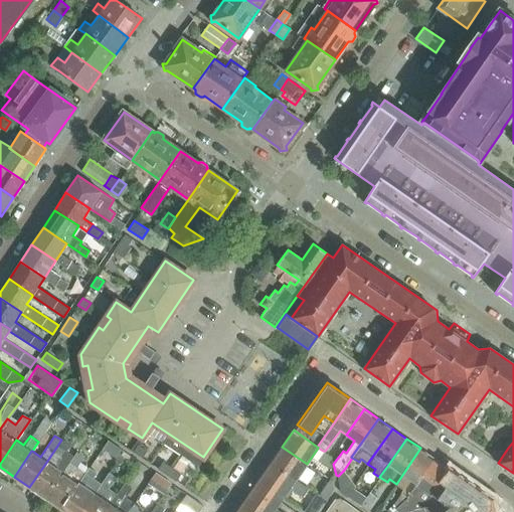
[(61,440),(47,461),(29,487),(45,498),(63,472),(61,471),(55,467),(69,446),(61,440)]
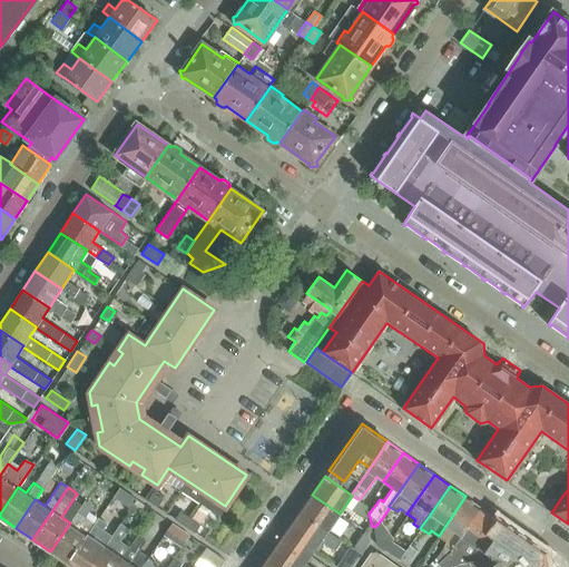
[(147,499),(157,506),(163,498),(153,491),(147,499)]
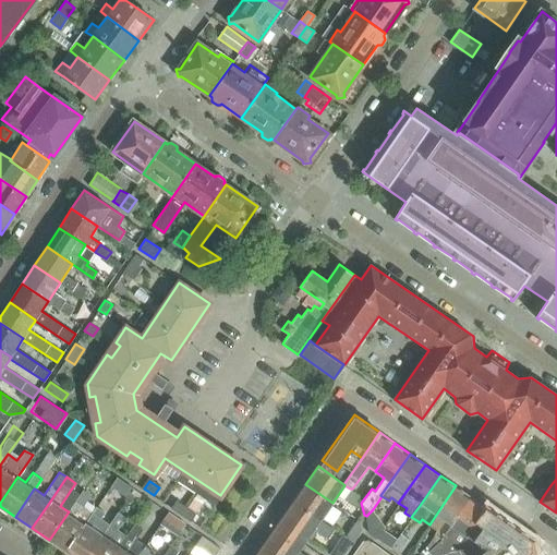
[(333,503),(305,484),(293,502),(321,520),(333,503)]
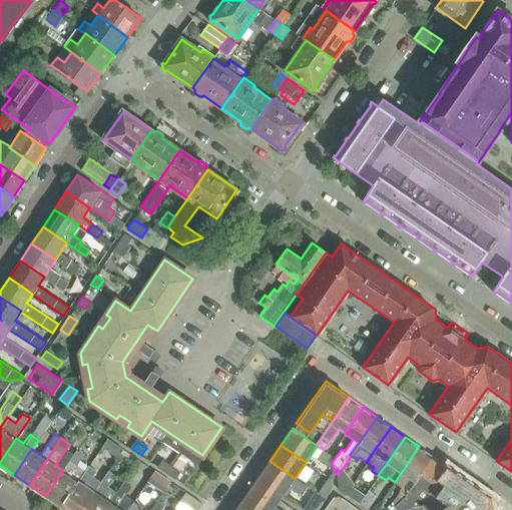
[(381,509),(390,509),(394,507),(415,482),(433,456),(419,446),(401,473),(408,478),(400,489),(381,509)]
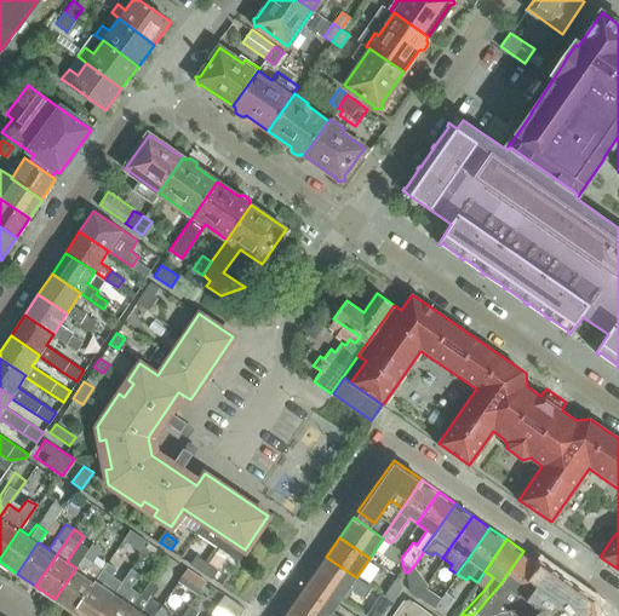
[(382,552),(399,563),(401,558),(400,548),(391,542),(389,542),(382,552)]
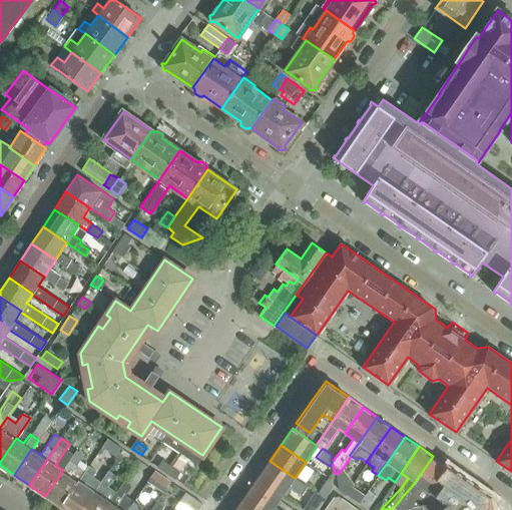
[(61,469),(63,470),(45,496),(60,506),(78,481),(70,475),(83,456),(75,450),(61,469)]
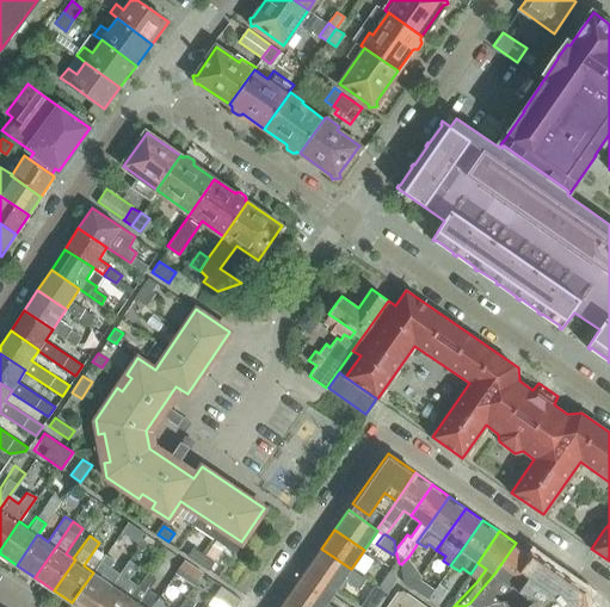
[(494,574),(469,604),(473,606),(474,606),(492,602),(500,601),(503,601),(511,586),(533,555),(516,543),(494,574)]
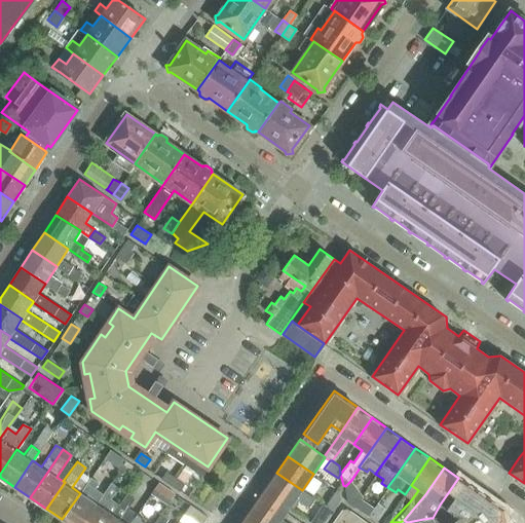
[(161,478),(171,484),(176,477),(166,471),(161,478)]
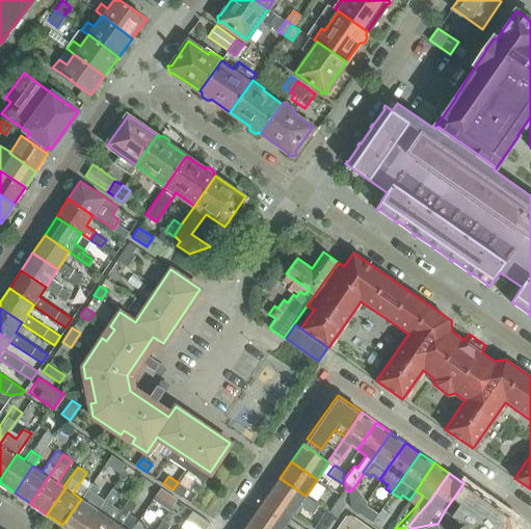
[(306,496),(280,478),(268,495),(293,512),(300,503),(309,509),(314,502),(306,496)]
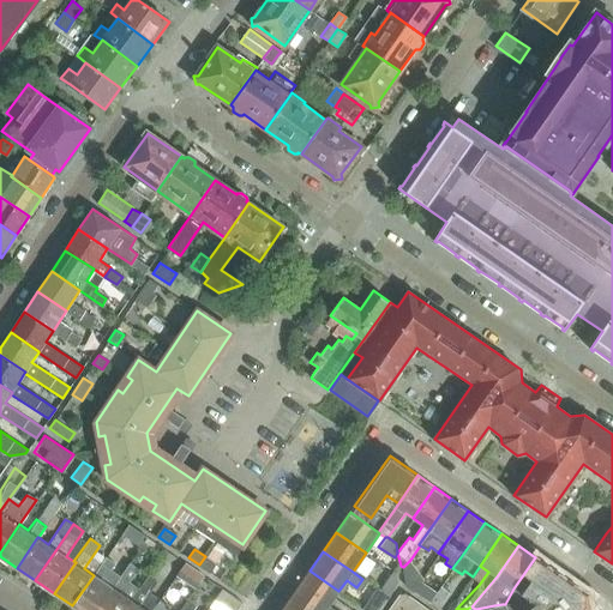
[(109,554),(94,575),(72,605),(78,609),(96,609),(113,587),(103,581),(118,560),(109,554)]
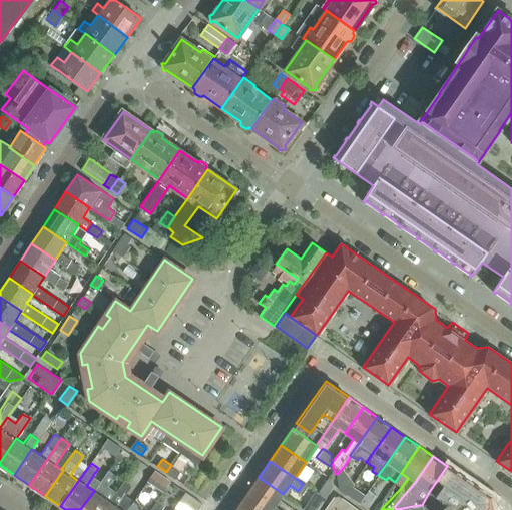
[(166,472),(174,478),(179,471),(171,465),(166,472)]
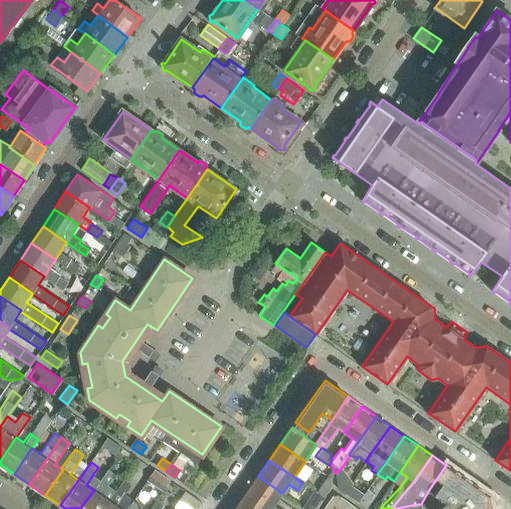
[(344,493),(352,481),(342,467),(336,473),(338,489),(344,493)]
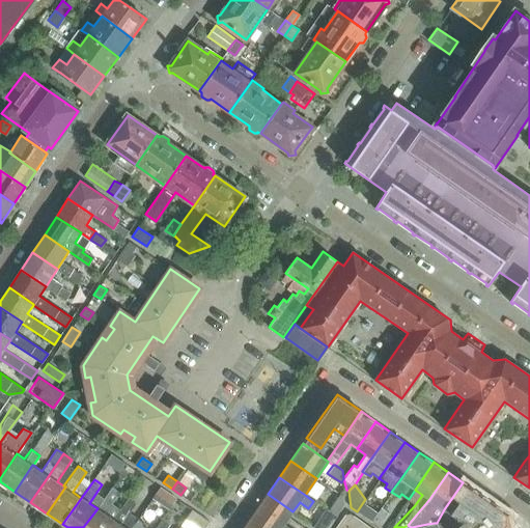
[(483,517),(483,521),(508,521),(509,515),(468,487),(458,500),(483,517)]
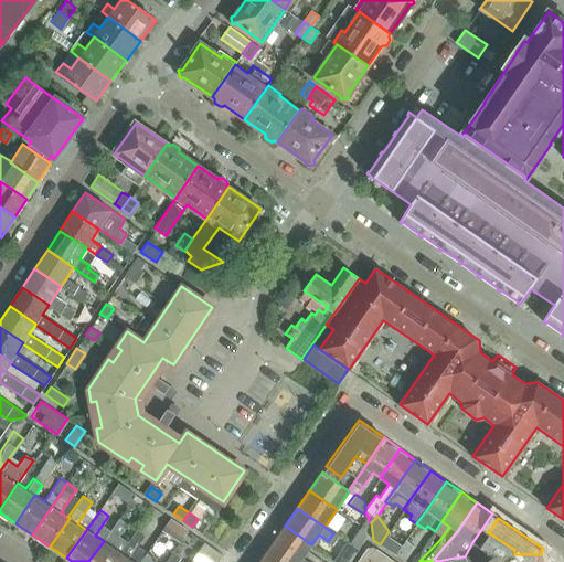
[(118,519),(104,541),(88,561),(114,561),(120,553),(112,547),(126,525),(118,519)]
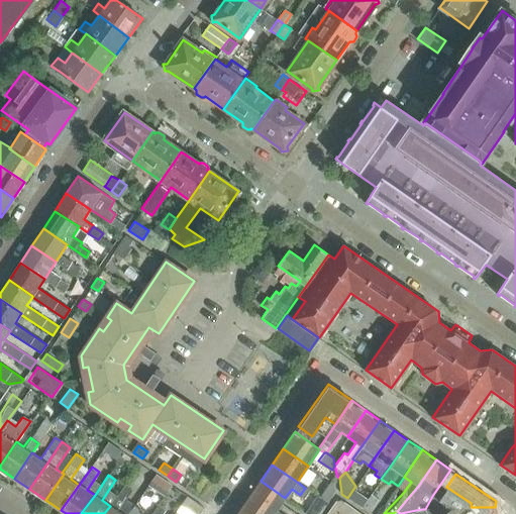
[(316,495),(327,502),(335,490),(324,483),(316,495)]
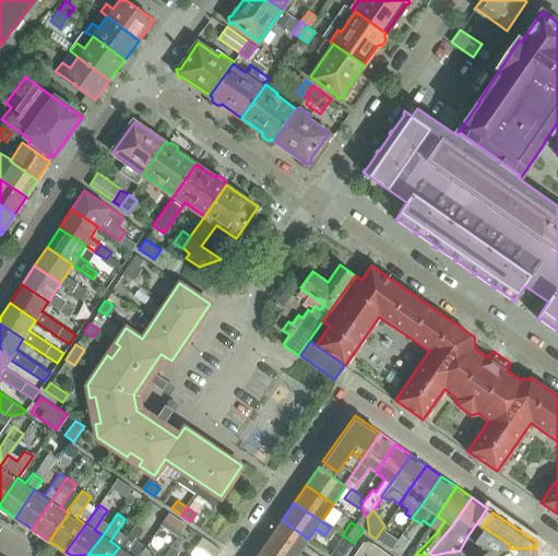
[(305,544),(279,525),(266,543),(284,555),(306,555),(299,552),(305,544)]
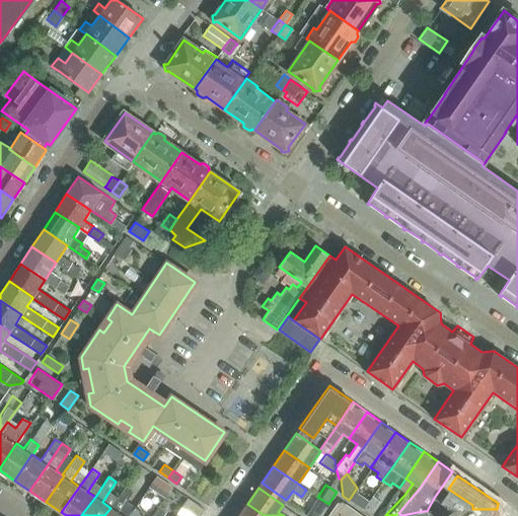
[(369,500),(357,491),(358,489),(357,488),(349,500),(363,509),(369,500)]
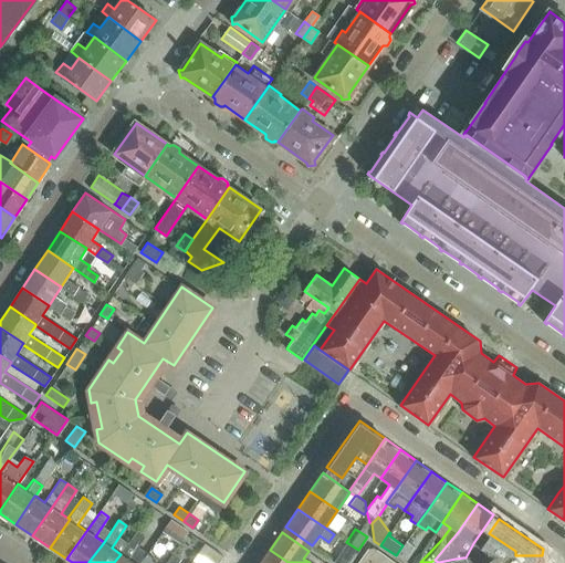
[(135,533),(121,554),(114,562),(134,562),(129,560),(143,539),(135,533)]
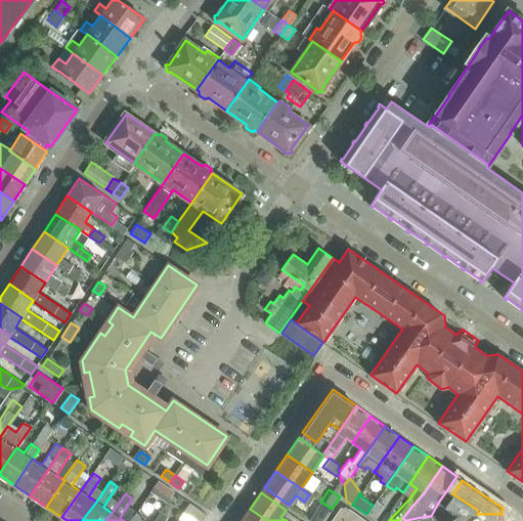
[(366,514),(376,519),(385,506),(376,500),(373,505),(366,514)]
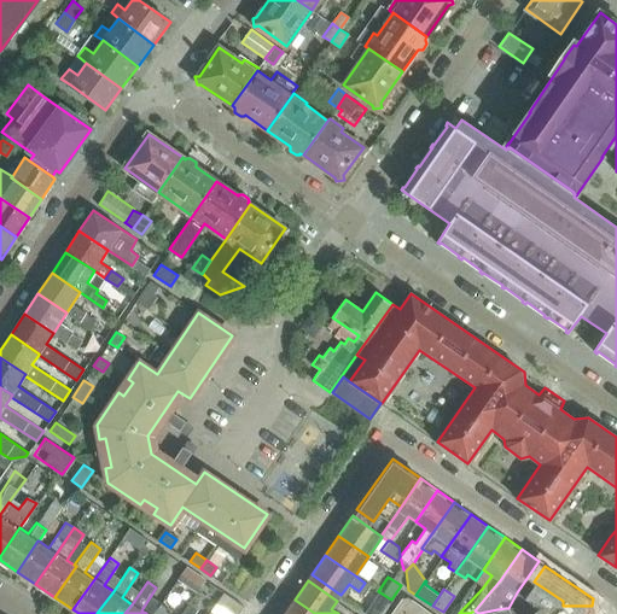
[(237,613),(243,604),(225,592),(223,591),(214,606),(225,613),(237,613)]
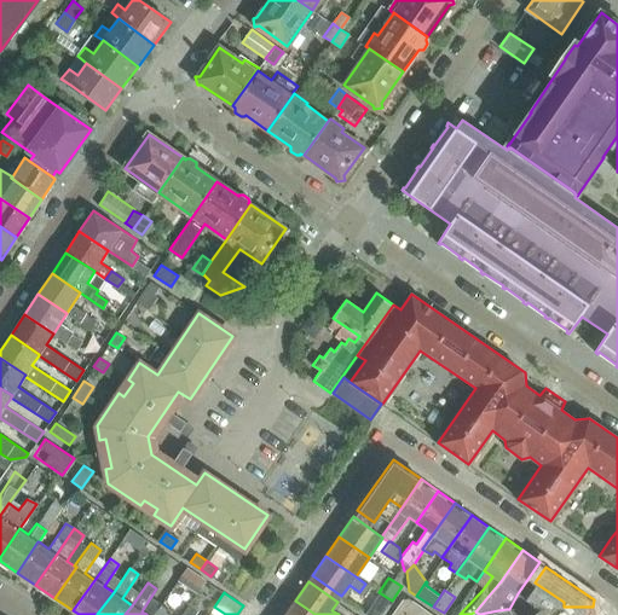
[(379,592),(364,613),(368,614),(381,614),(392,601),(379,592)]
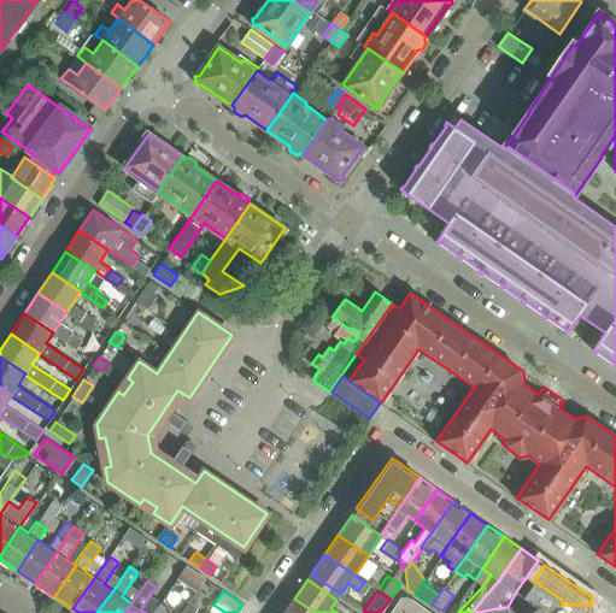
[(165,612),(175,599),(166,593),(152,612),(165,612)]
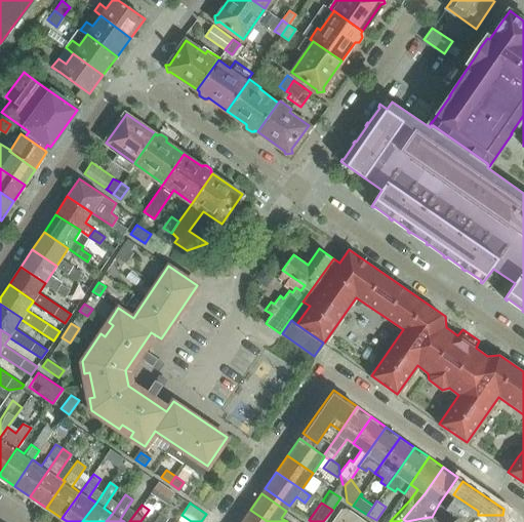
[(368,521),(347,507),(341,509),(330,521),(368,521)]
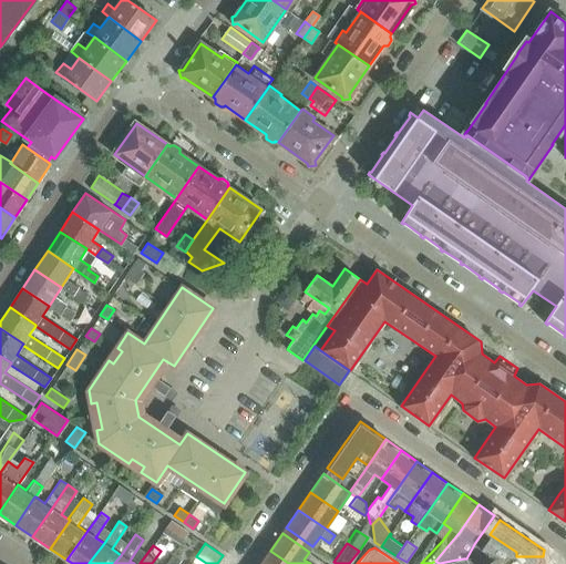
[(288,563),(270,551),(260,563),(288,563)]
